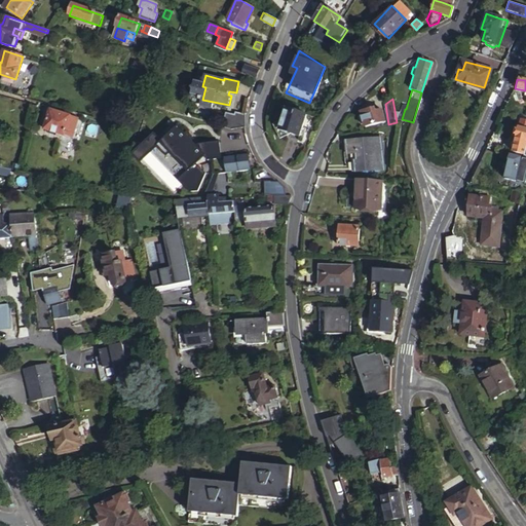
[(301,114),(287,109),(279,130),(295,136),(301,114)]
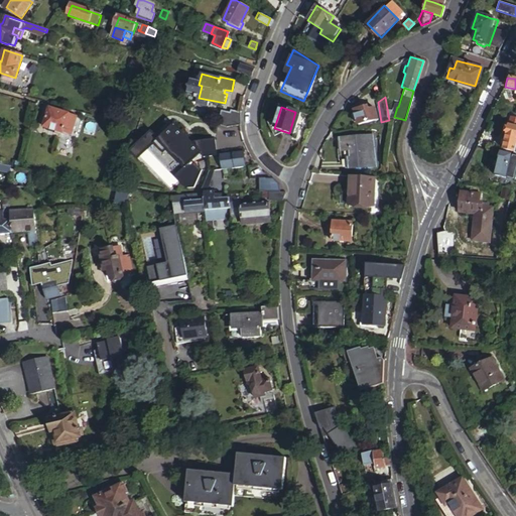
[(69,114),(49,108),(43,126),(63,133),(69,114)]
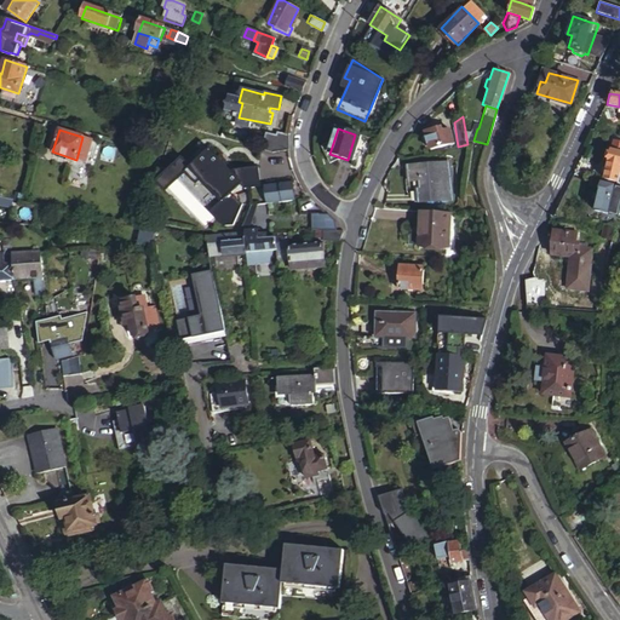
[(453,145),(451,132),(438,133),(437,130),(425,132),(426,137),(423,139),(424,145),(429,147),(430,150),(453,145)]
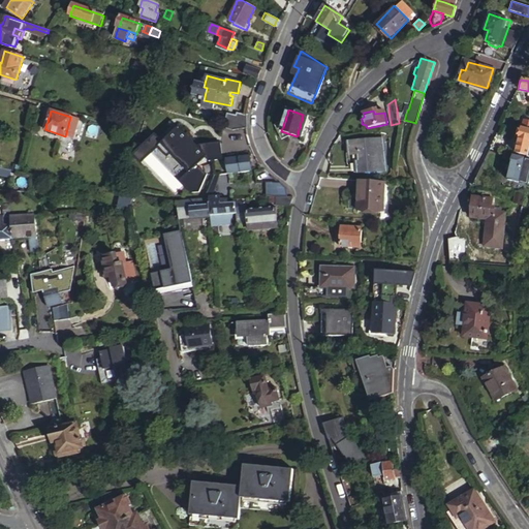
[(227,113),(226,118),(224,127),(232,129),(245,127),(246,113),(237,112),(237,114),(227,113)]
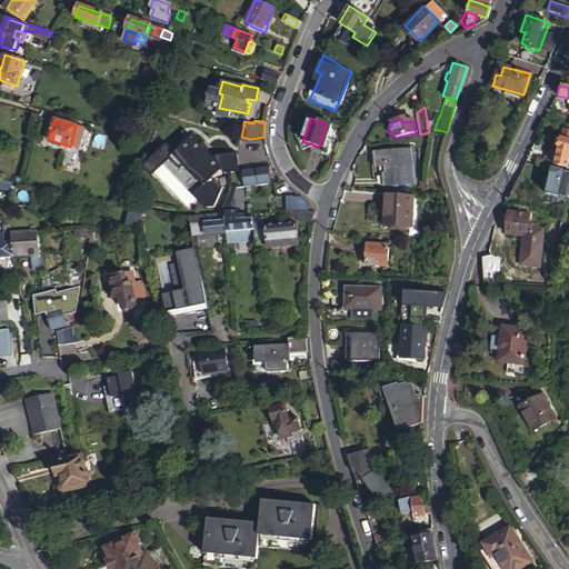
[(553,163),(568,167),(568,129),(562,128),(560,139),(557,140),(555,149),(557,153),(553,163)]
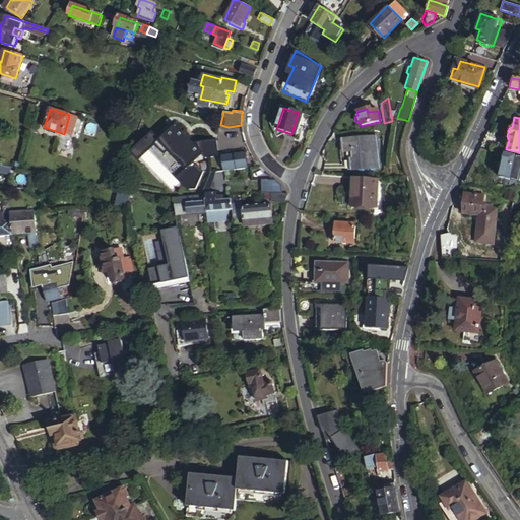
[(192,140),(177,124),(156,143),(166,152),(169,149),(187,167),(188,168),(199,156),(204,152),(192,140)]
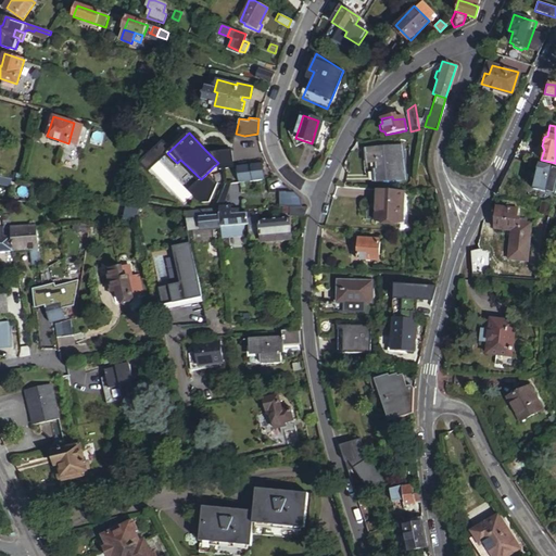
[(514,153),(521,155),(528,156),(530,149),(518,143),(514,153)]
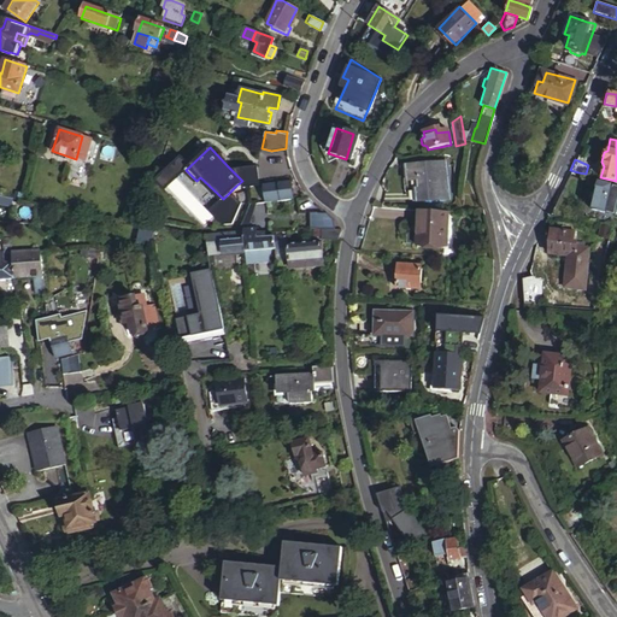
[(242,181),(236,186),(257,184),(256,164),(228,166),(235,174),(242,181)]
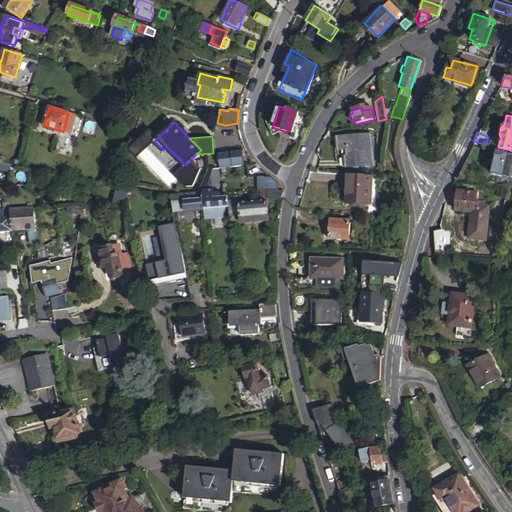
[(366,136),(332,138),(334,159),(339,159),(340,168),(368,166),(366,136)]
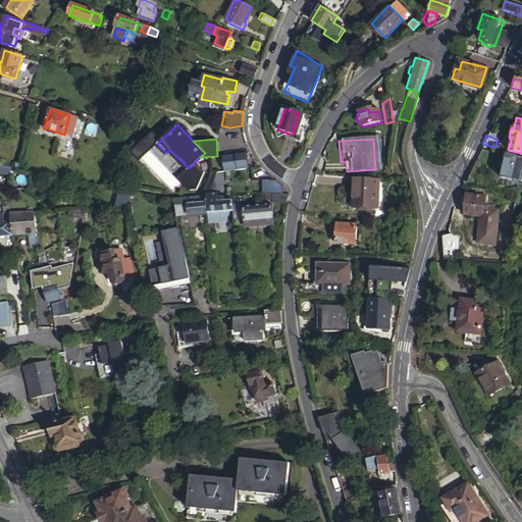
[(155,146),(164,155),(166,153),(157,144),(155,146)]
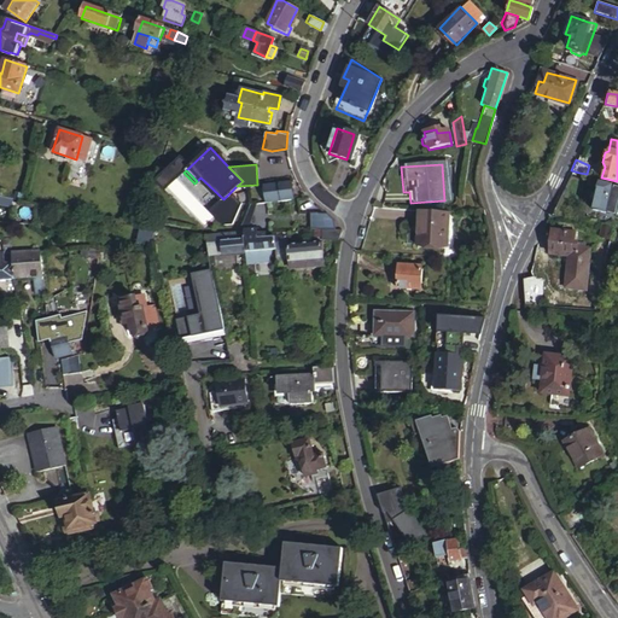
[(571,170),(567,179),(578,181),(579,173),(571,170)]
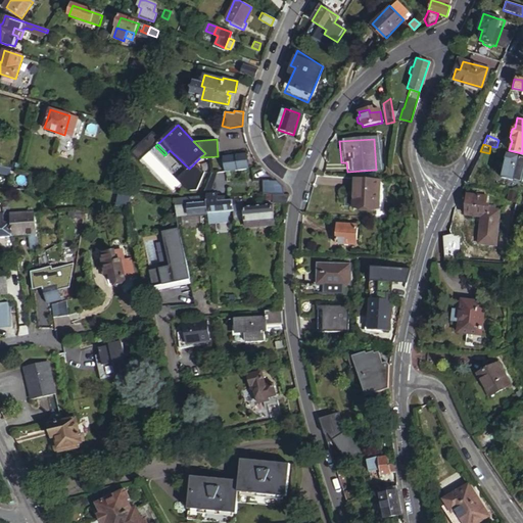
[(189,170),(188,168),(170,150),(167,153),(164,155),(183,175),(189,170)]
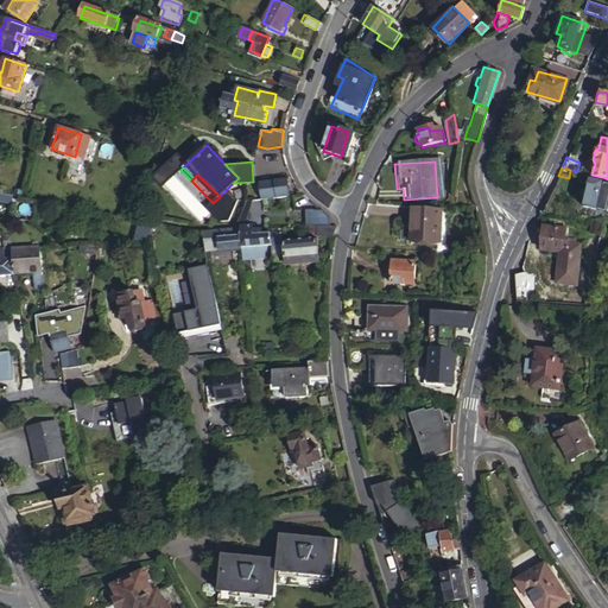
[(278,198),(286,197),(284,178),(274,181),(276,198),(278,198)]
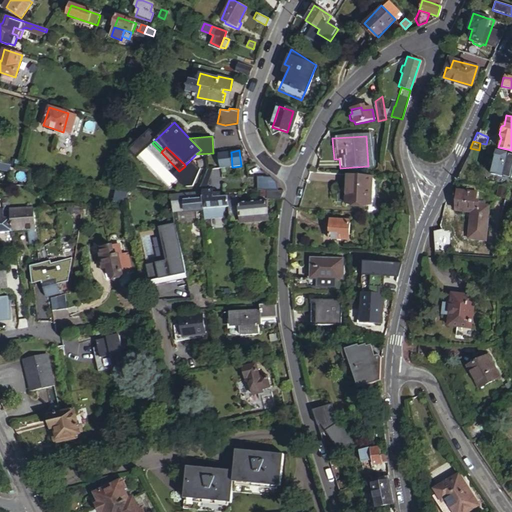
[(511,165),(511,154),(496,150),(490,174),(509,178),(511,165)]
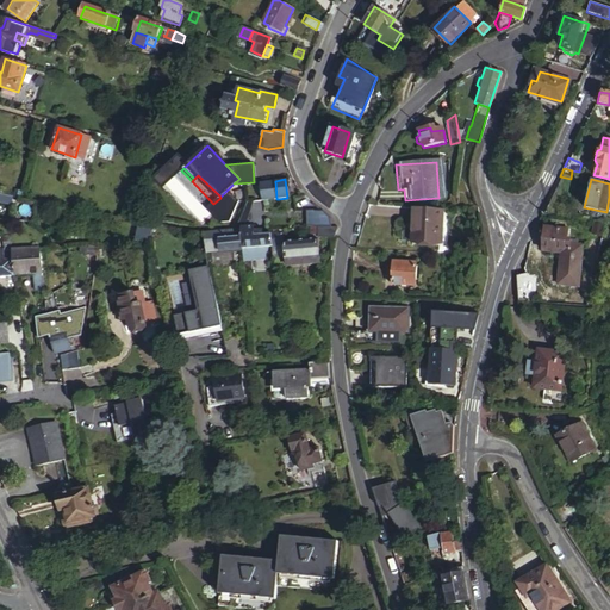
[(434,211),(405,209),(404,242),(433,243),(434,211)]
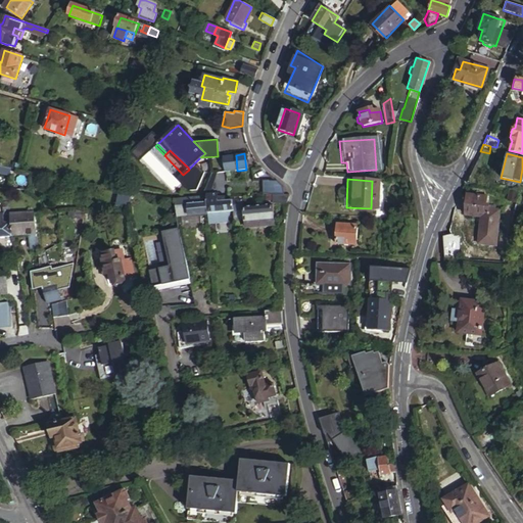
[(264,182),(264,195),(265,195),(273,195),(283,194),(283,187),(277,181),(264,182)]
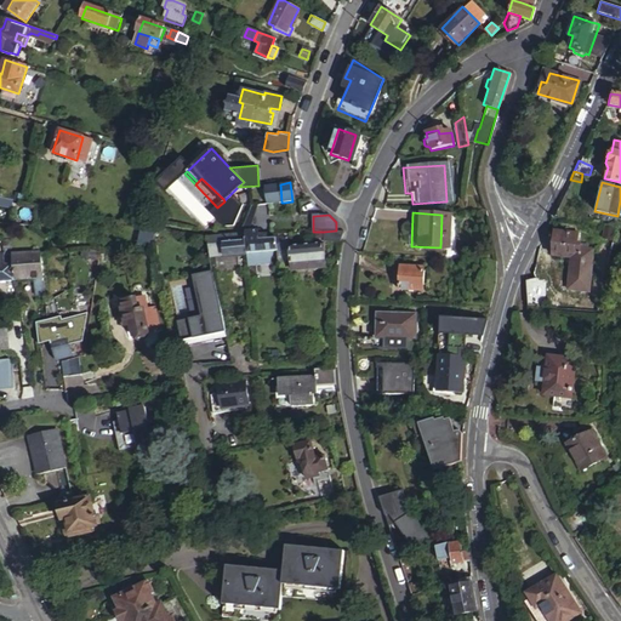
[(611,229),(603,228),(599,240),(608,243),(611,229)]
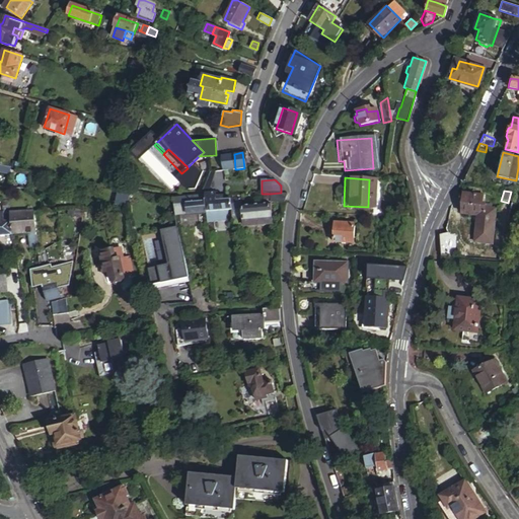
[(478,194),(460,192),(458,213),(475,214),(479,215),(480,208),(480,203),(477,203),(478,194)]
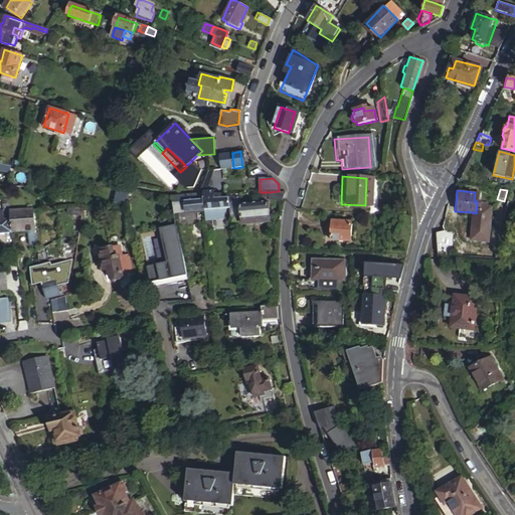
[(269,200),(283,200),(285,192),(284,191),(279,191),(269,192),(269,200)]
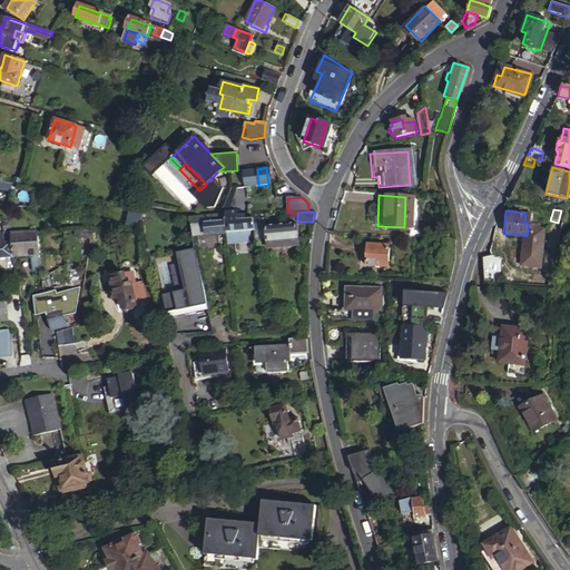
[(227,234),(255,233),(254,220),(253,214),(225,215),(227,234)]
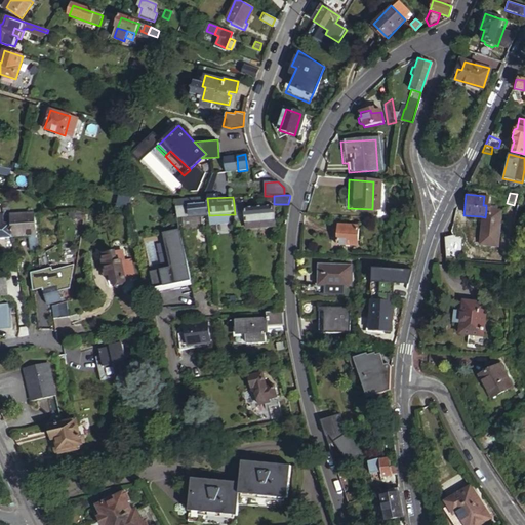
[(209,215),(207,198),(202,198),(174,199),(178,216),(209,215)]
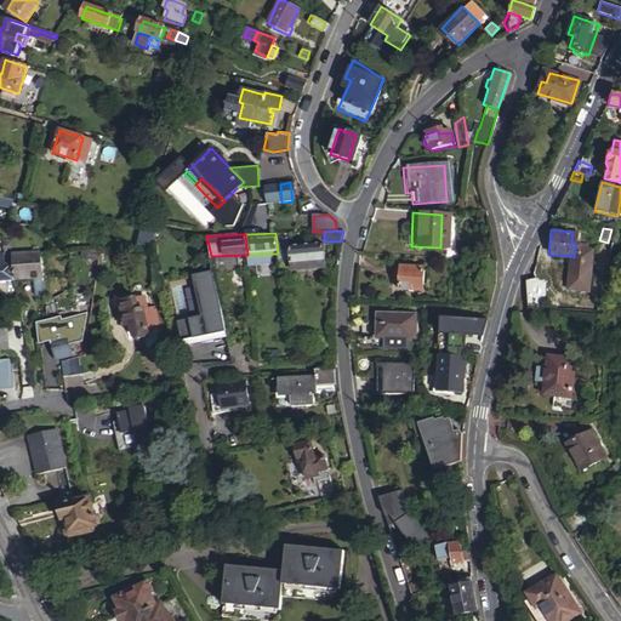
[(277,240),(278,254),(288,252),(286,244),(291,244),(290,239),(277,240)]
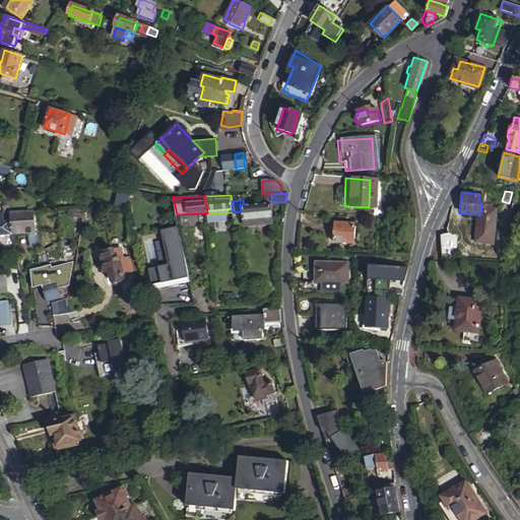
[(270,205),(243,208),(246,228),(272,224),(270,205)]
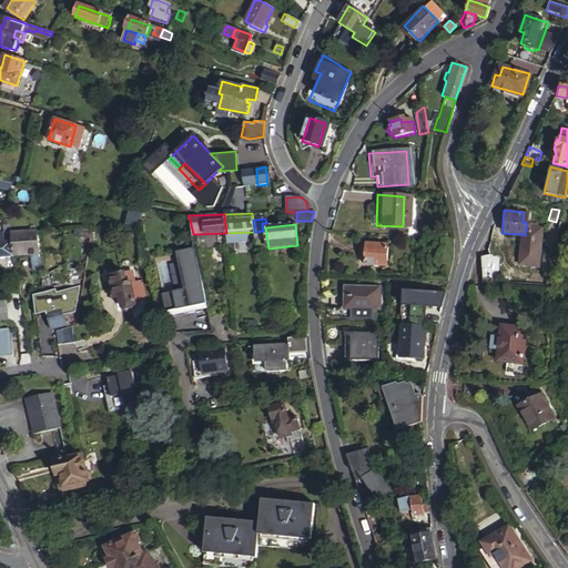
[(526,227),(525,235),(520,234),(517,264),(535,266),(539,229),(526,227)]
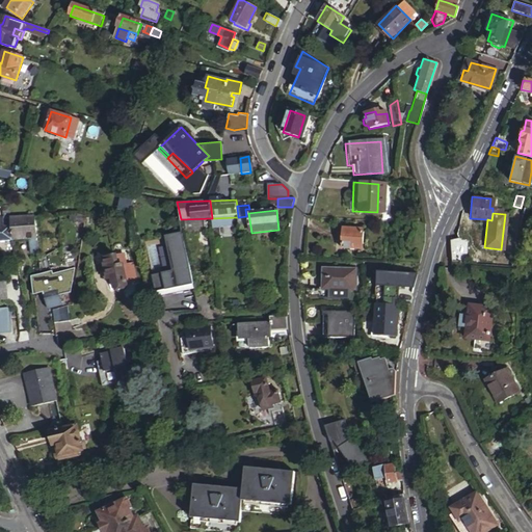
[(17,217),(10,218),(14,240),(30,239),(38,238),(34,216),(23,217),(17,217)]
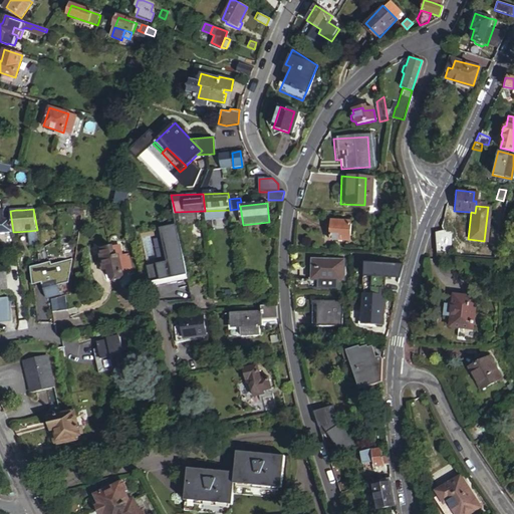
[(0,211),(0,233),(13,232),(10,211),(3,211),(0,211)]
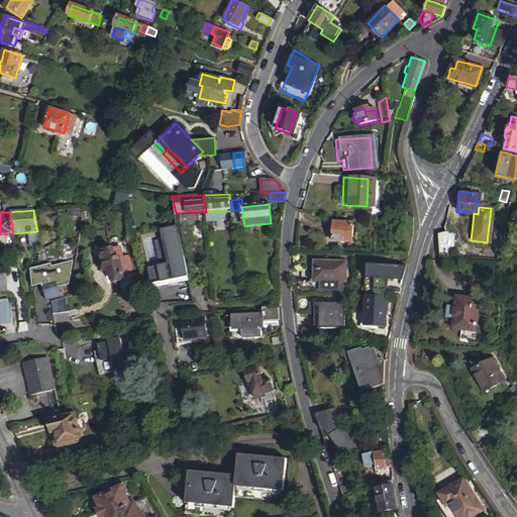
[(348,223),(330,223),(328,240),(347,241),(348,223)]
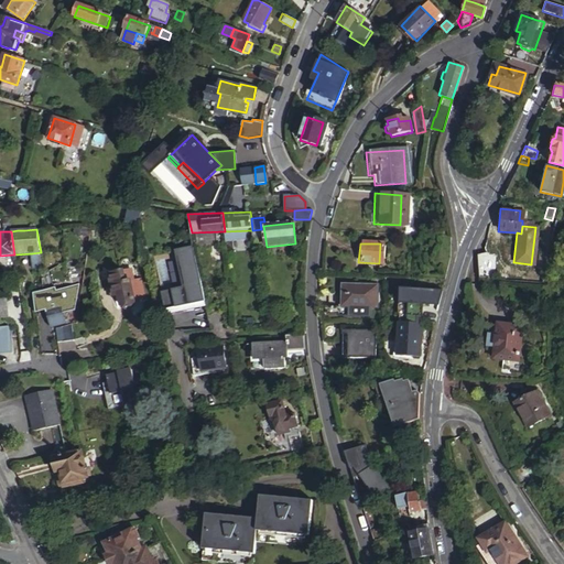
[(194,245),(177,248),(185,285),(164,291),(169,308),(206,301),(194,245)]
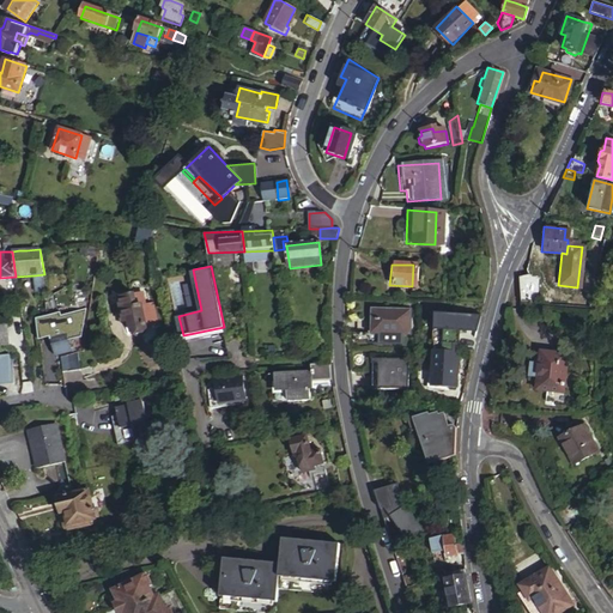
[(44,274),(35,275),(37,292),(47,291),(44,274)]
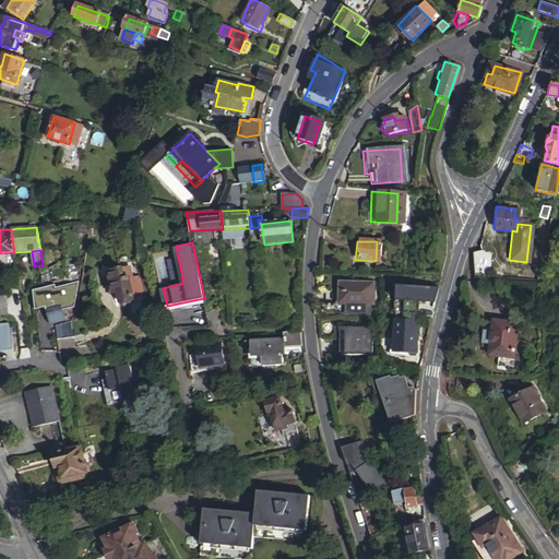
[(473,261),(477,277),(486,277),(483,259),(477,260),(473,261)]
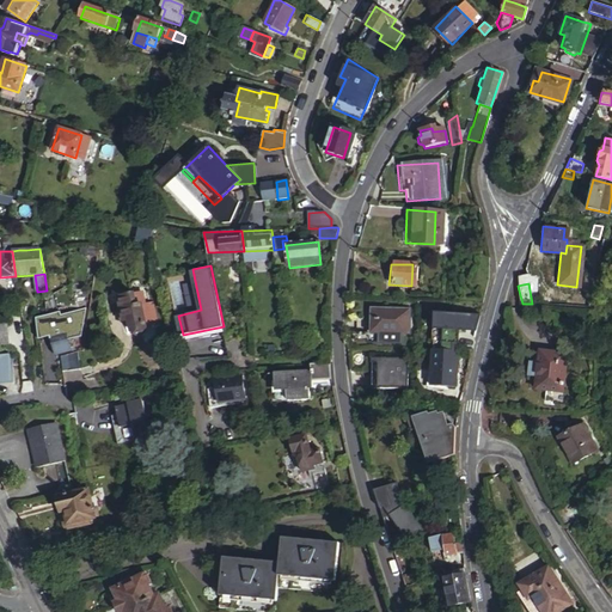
[(136,294),(120,297),(122,308),(120,310),(122,323),(129,320),(132,332),(135,331),(135,332),(135,334),(136,336),(146,334),(146,332),(146,331),(146,330),(148,329),(144,304),(139,305),(136,294)]
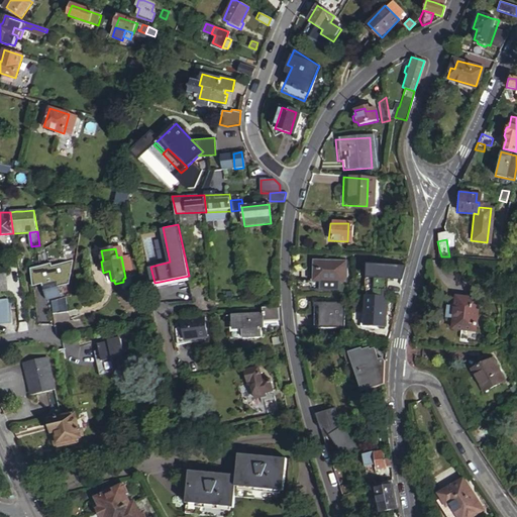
[(342,263),(314,262),(314,281),(321,281),(342,282),(342,263)]
